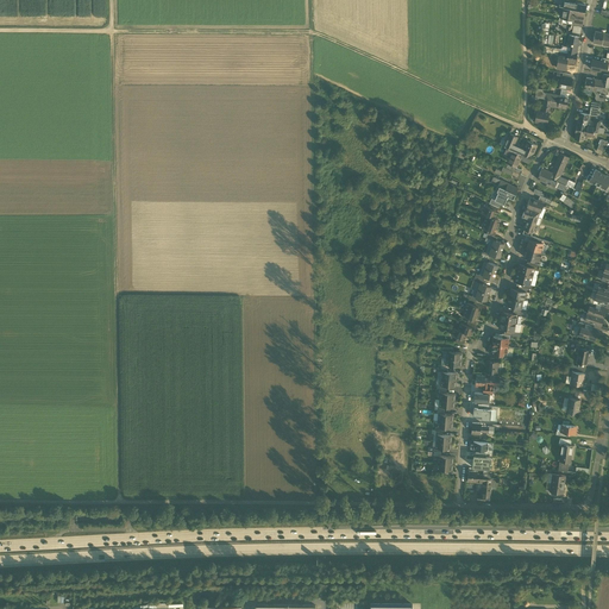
[(584,11),(564,7),(562,18),(563,18),(562,23),(573,24),(573,20),(575,20),(575,19),(576,19),(577,18),(583,19),(584,17),(585,11),(584,11)]
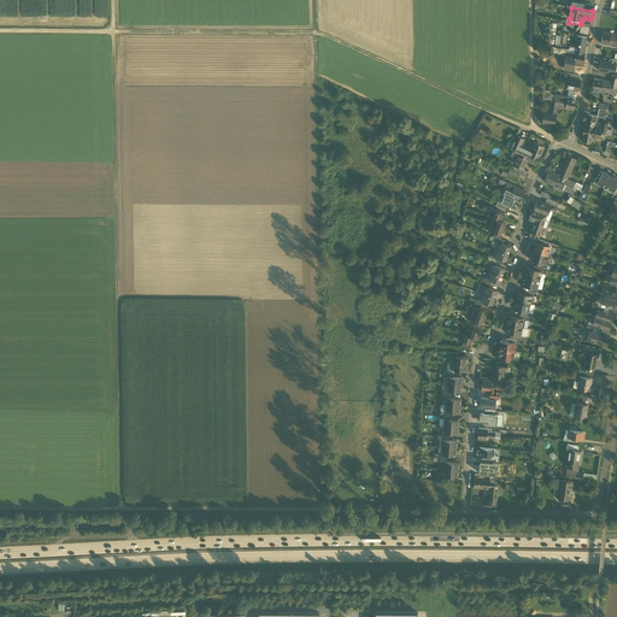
[(587,37),(576,36),(575,45),(580,46),(579,52),(585,53),(587,37)]
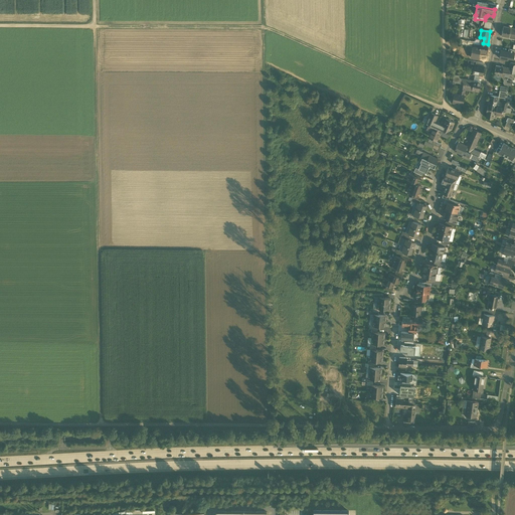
[(487,49),(480,47),(473,46),(471,56),(478,58),(478,56),(484,57),(485,53),(486,53),(487,49)]
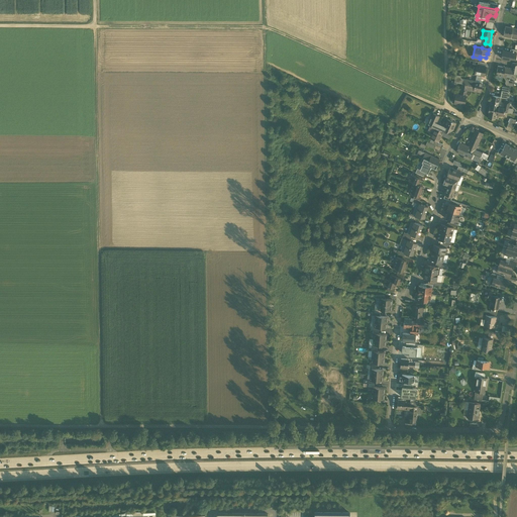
[(510,52),(503,50),(501,59),(510,61),(510,59),(515,60),(516,54),(510,52)]
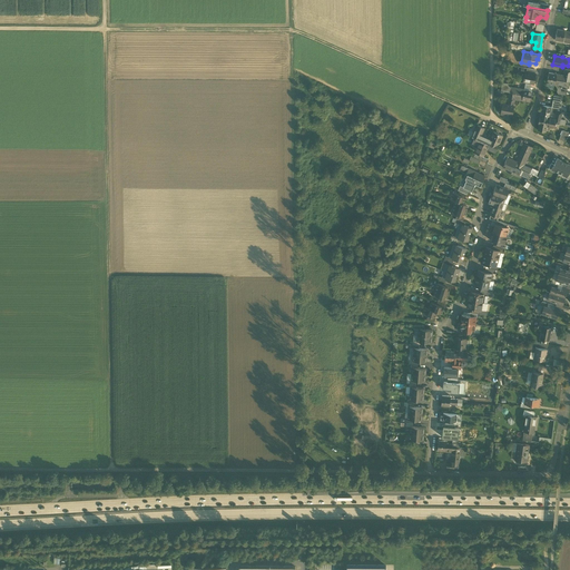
[(569,70),(564,69),(563,76),(557,75),(556,79),(569,82),(569,78),(569,70)]
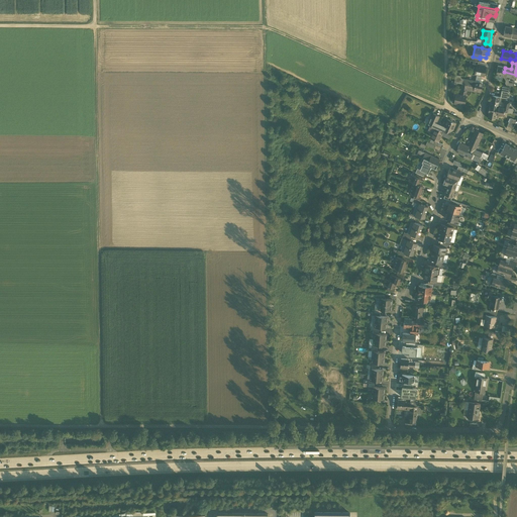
[(478,65),(477,65),(475,74),(484,76),(486,67),(478,65)]
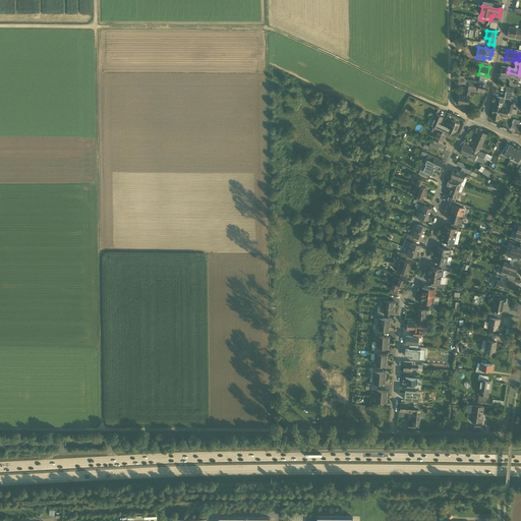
[(520,75),(508,72),(507,77),(509,77),(509,78),(510,80),(510,83),(510,84),(516,85),(517,85),(518,79),(519,80),(520,75)]
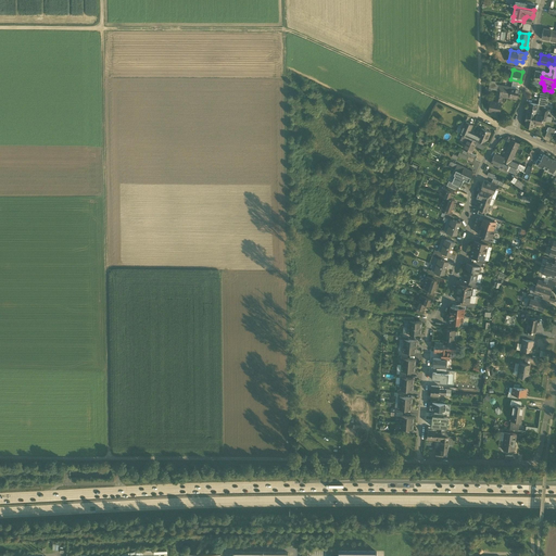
[(503,91),(497,90),(494,102),(501,103),(502,97),(517,99),(518,95),(503,91)]
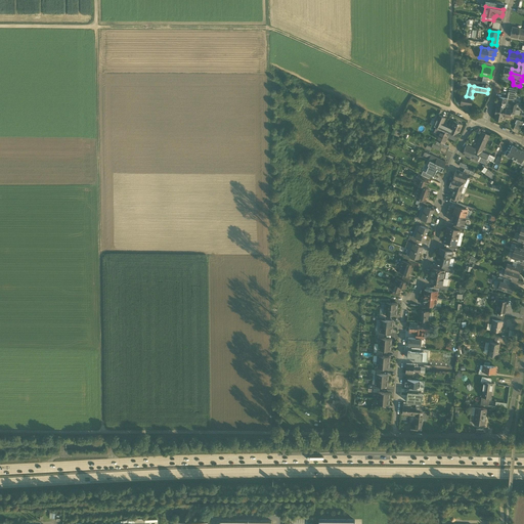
[(472,97),(466,96),(462,95),(461,104),(471,106),(472,97)]
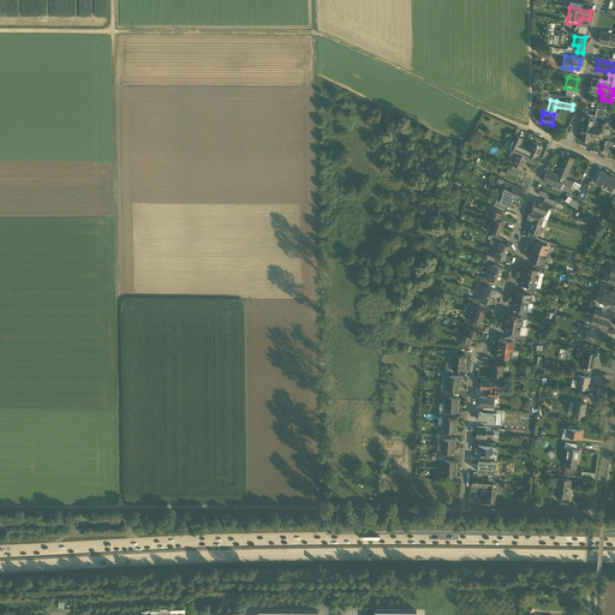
[(593,115),(585,114),(583,124),(592,126),(593,115)]
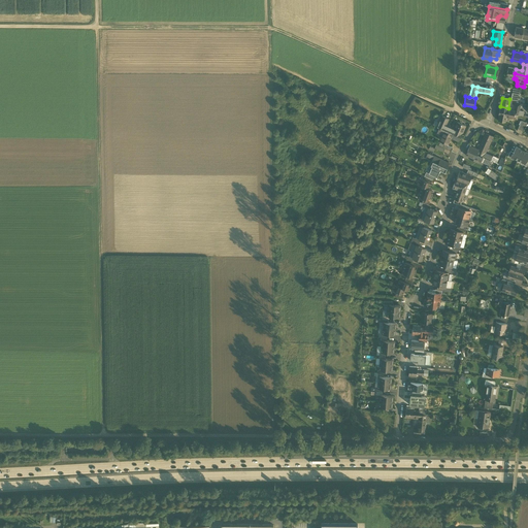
[(516,102),(515,109),(508,108),(507,112),(518,114),(520,103),(516,102)]
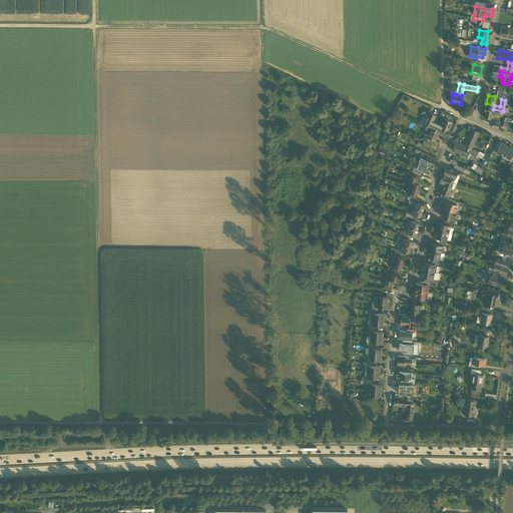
[(493,109),(486,108),(485,113),(492,114),(502,116),(503,111),(493,109)]
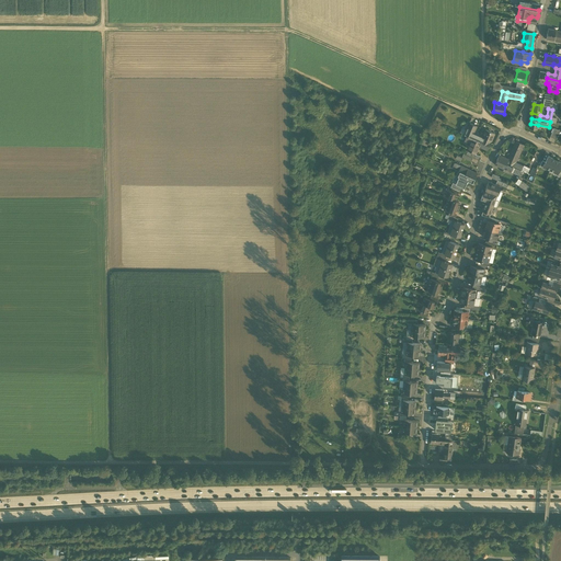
[(477,126),(469,123),(467,129),(473,133),(477,126)]
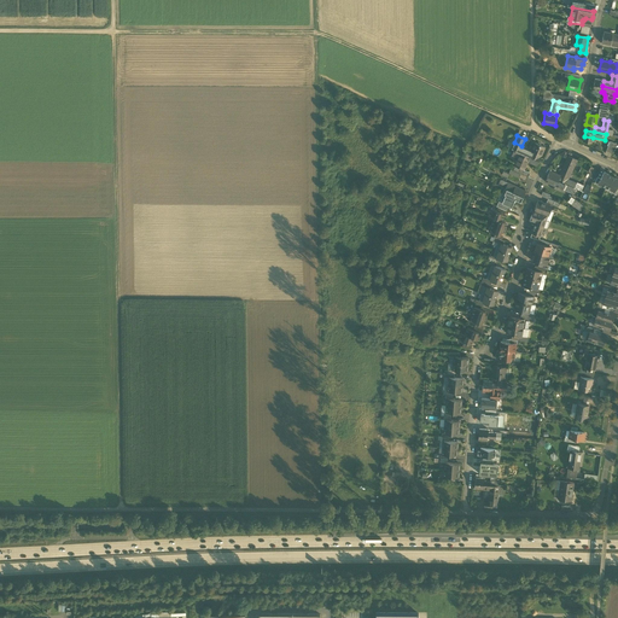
[(617,145),(611,141),(606,151),(613,153),(617,145)]
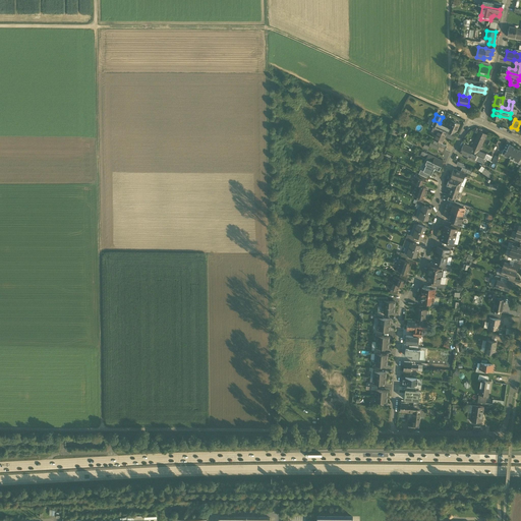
[(440,123),(433,120),(431,125),(433,126),(440,129),(441,126),(447,129),(448,127),(440,123)]
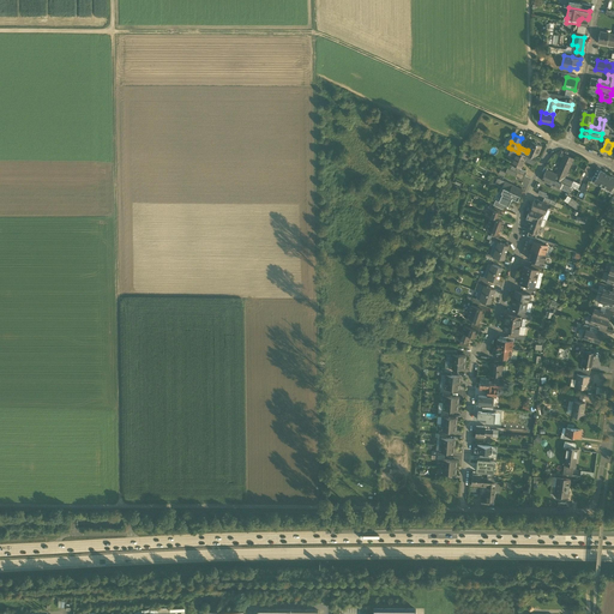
[(541,146),(531,142),(528,150),(537,155),(541,146)]
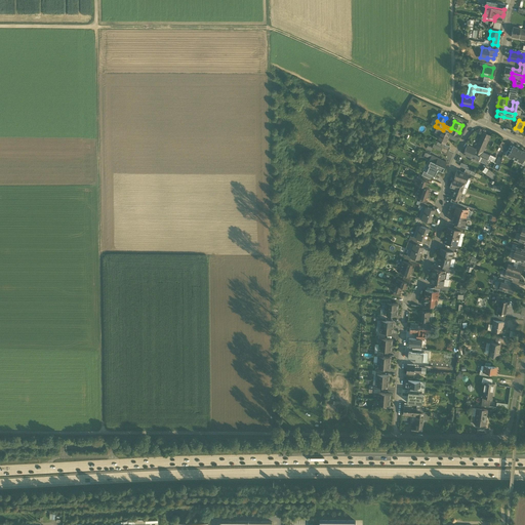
[(443,130),(437,127),(435,132),(439,134),(436,139),(445,144),(448,137),(447,136),(448,134),(442,132),(443,130)]
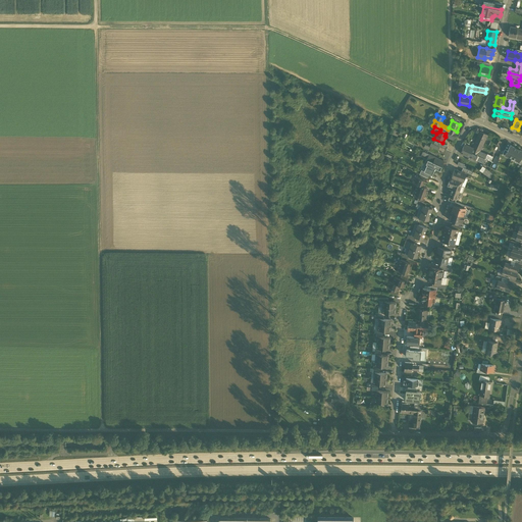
[(457,132),(449,127),(448,129),(447,132),(456,136),(458,132),(457,132)]
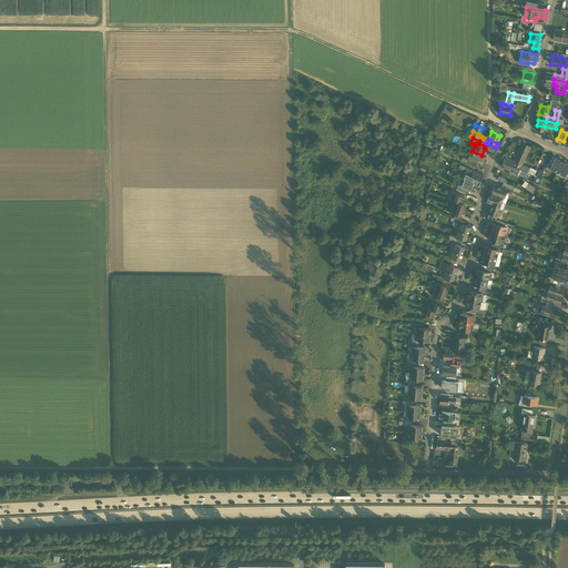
[(496,148),(486,143),(485,145),(484,148),(494,152),(496,148)]
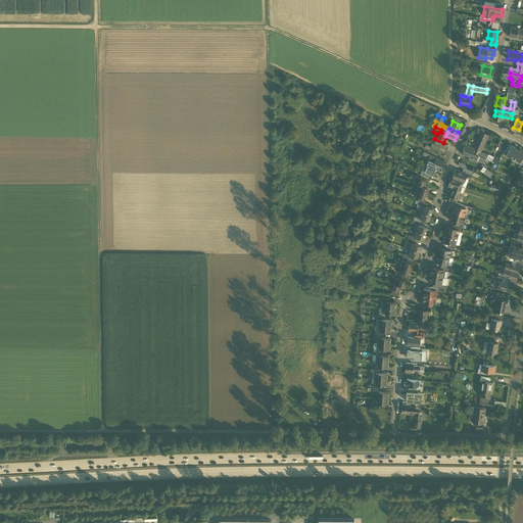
[(480,132),(473,148),(474,149),(480,152),(488,135),(480,132)]
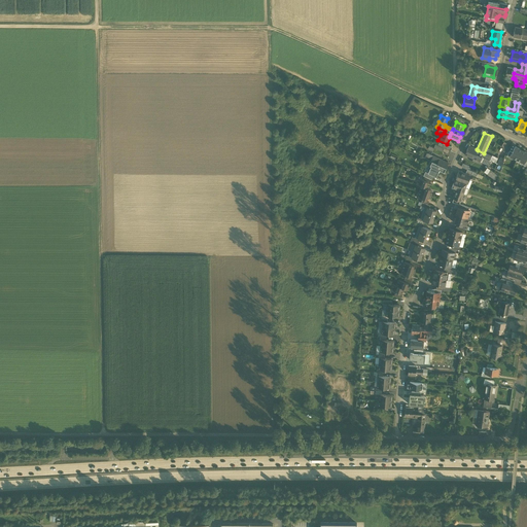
[(477,149),(469,146),(467,150),(476,154),(477,152),(478,150),(477,149)]
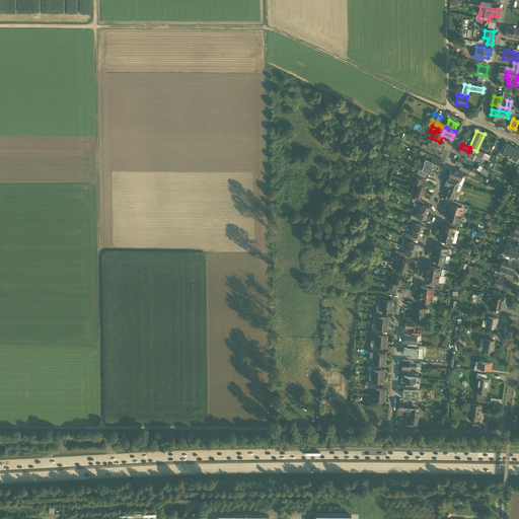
[(514,148),(507,144),(504,150),(502,153),(509,157),(514,148)]
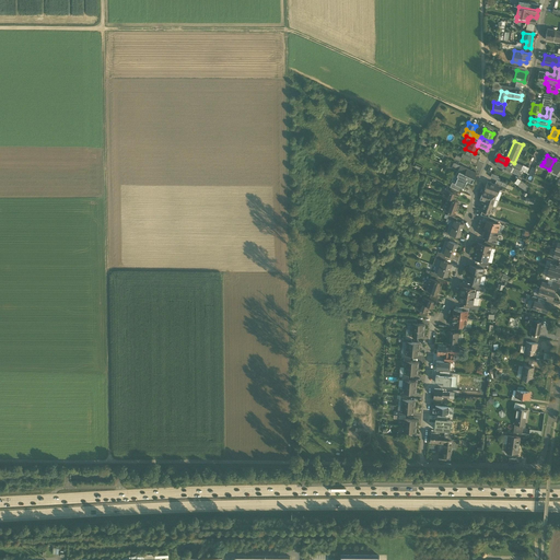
[(505,164),(497,160),(494,164),(503,168),(504,166),(505,164)]
